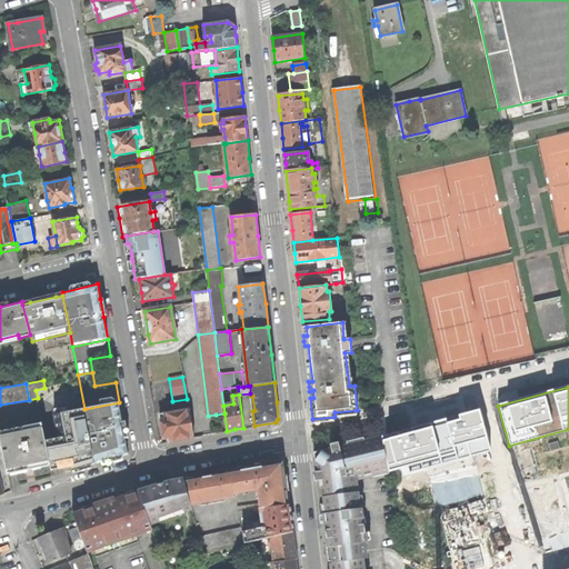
[(40,419),(48,419),(47,400),(39,401),(40,419)]
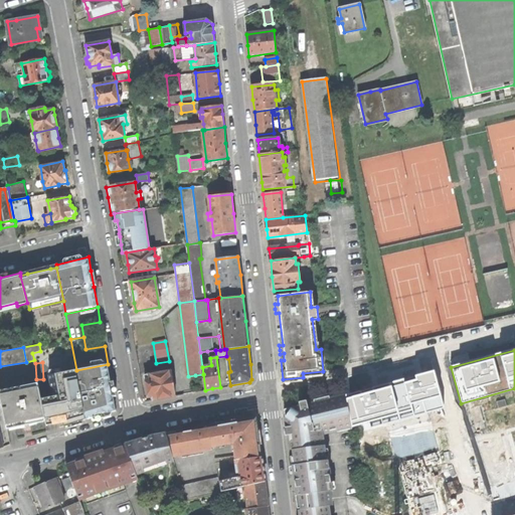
[(87,419),(117,410),(112,383),(108,364),(76,370),(87,419)]
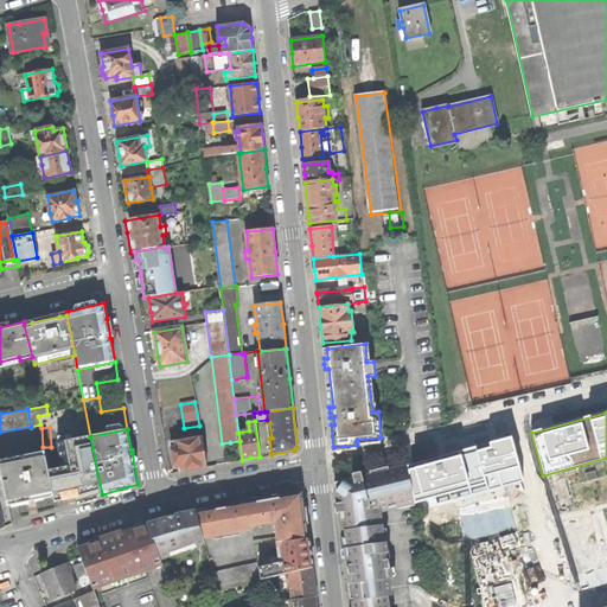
[(59,442),(78,439),(76,435),(71,433),(65,432),(61,434),(58,438),(59,442)]
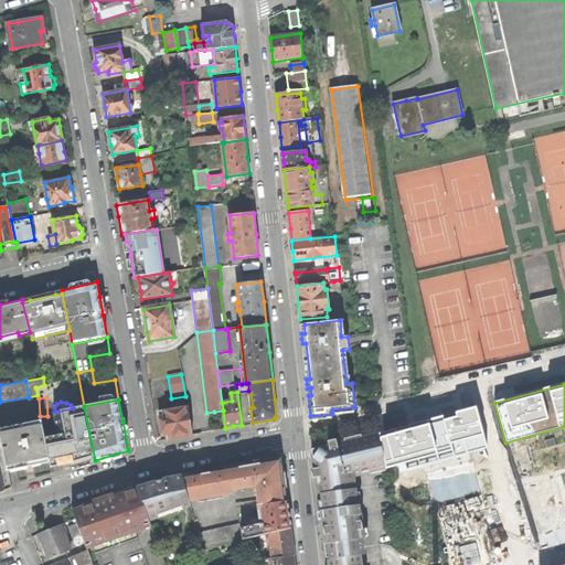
[(84,406),(73,408),(55,412),(60,436),(65,465),(71,464),(72,468),(82,465),(95,460),(84,406)]
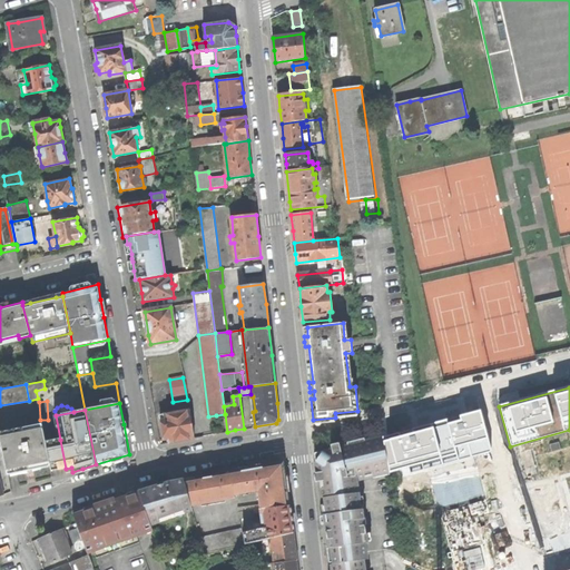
[(195,439),(190,411),(165,415),(166,419),(161,420),(165,439),(169,439),(169,442),(182,441),(195,439)]
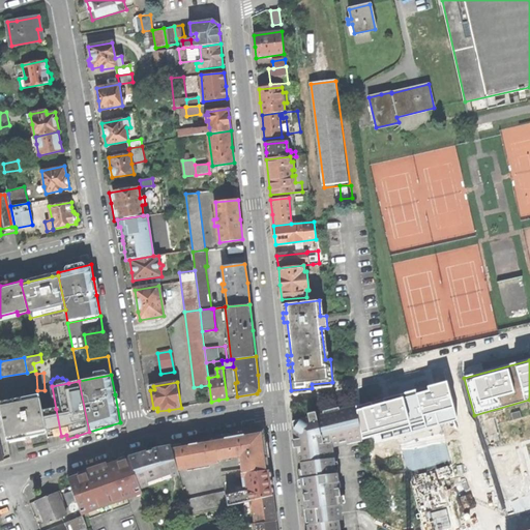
[(416,391),(356,407),(362,436),(362,439),(380,434),(381,440),(458,419),(446,382),(428,387),(429,391),(416,394),(416,391)]
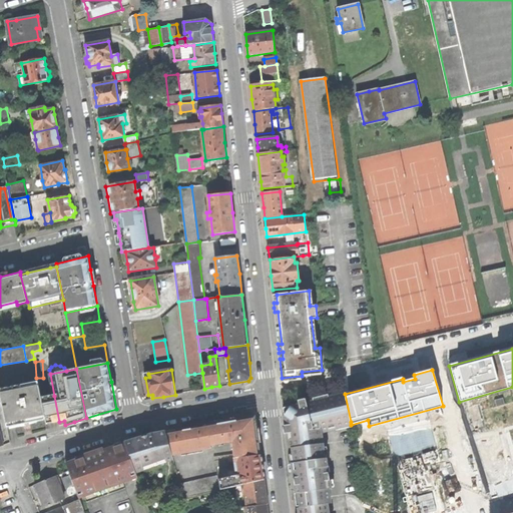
[(38,382),(0,389),(0,394),(2,405),(7,428),(23,424),(46,420),(41,398),(38,382)]
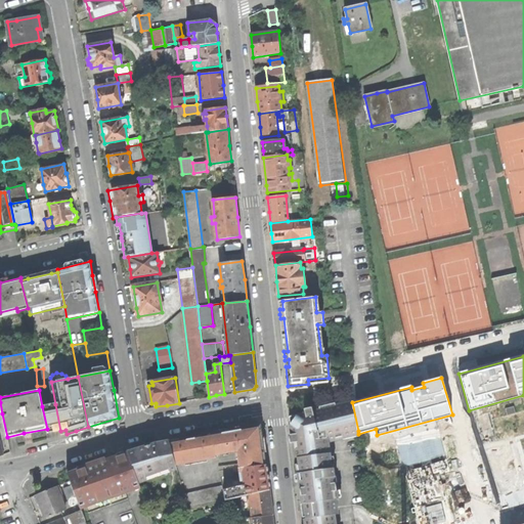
[(297,445),(298,456),(330,452),(328,440),(342,436),(342,435),(358,431),(352,402),(352,401),(298,415),(291,424),(292,434),(295,434),(297,445)]
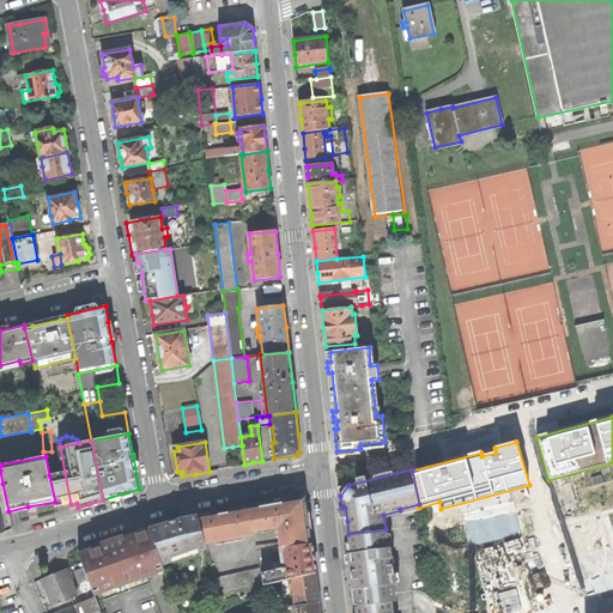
[(56,507),(71,504),(65,473),(49,475),(55,502),(56,507)]
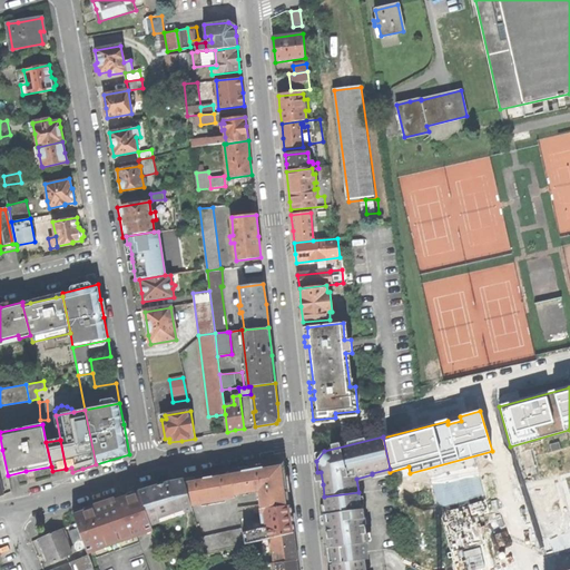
[(521,452),(528,474),(541,470),(534,449),(521,452)]
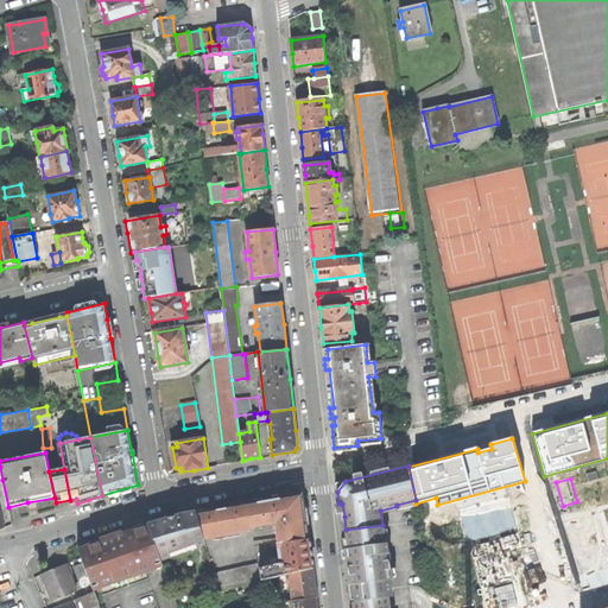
[(276,524),(279,543),(282,543),(309,539),(305,517),(303,493),(246,504),(251,529),(276,524)]
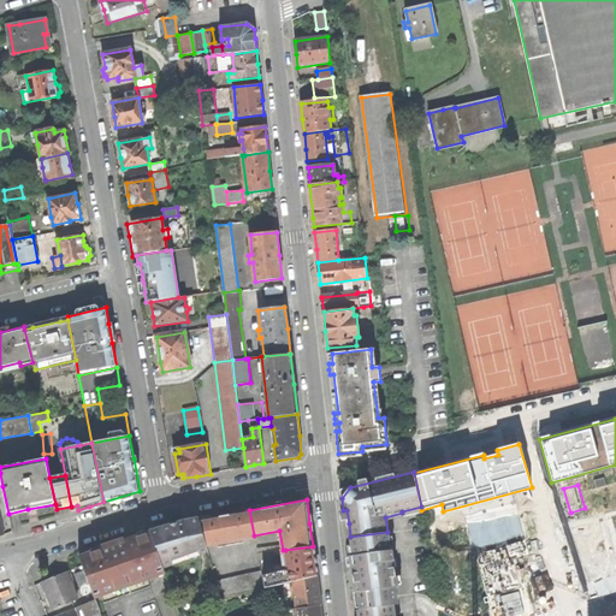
[(255,539),(254,535),(249,510),(225,514),(199,519),(207,548),(255,539)]
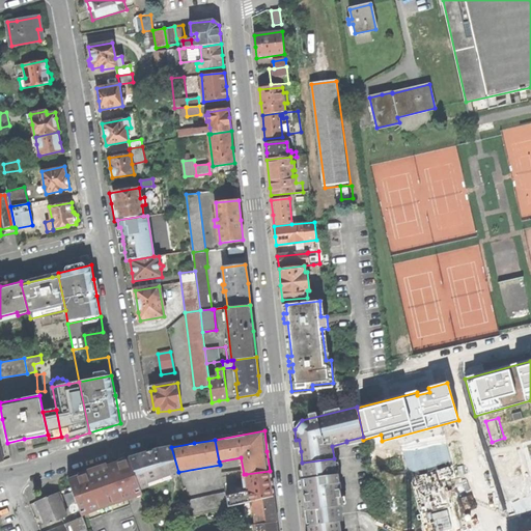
[(159,450),(137,456),(130,458),(138,483),(147,481),(171,474),(172,478),(180,476),(178,472),(171,447),(159,450)]
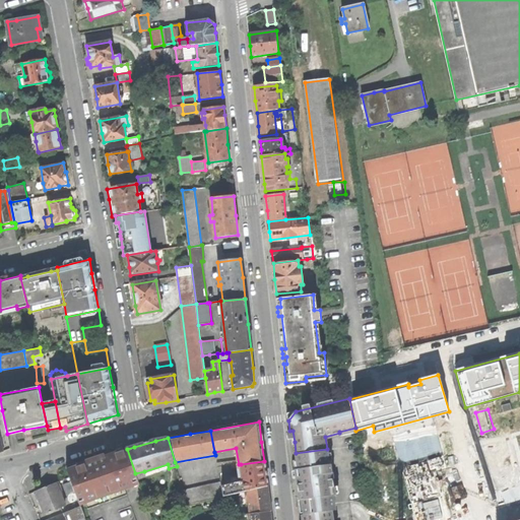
[(127,449),(119,451),(122,461),(131,488),(139,484),(135,473),(127,449)]
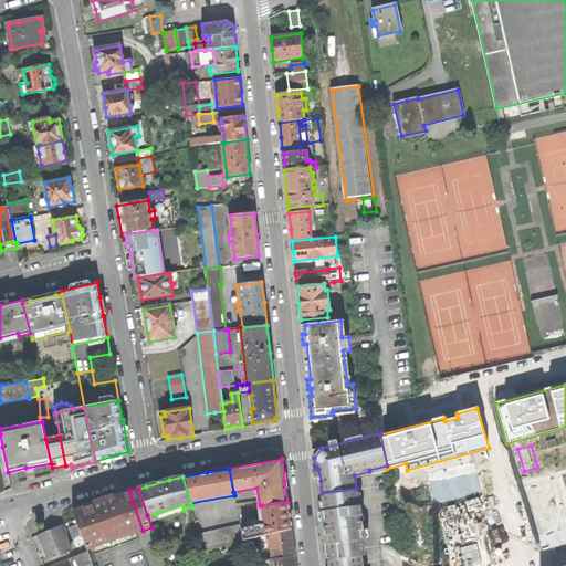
[(328,543),(331,559),(360,555),(362,555),(359,538),(364,537),(359,504),(358,504),(356,489),(322,493),(324,509),(325,519),(324,519),(327,544),(328,543)]
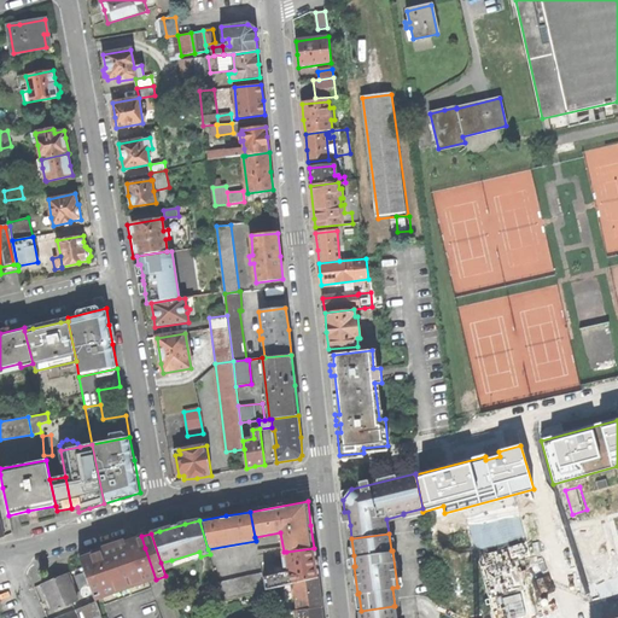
[(136,551),(145,548),(141,536),(133,538),(134,542),(136,551)]
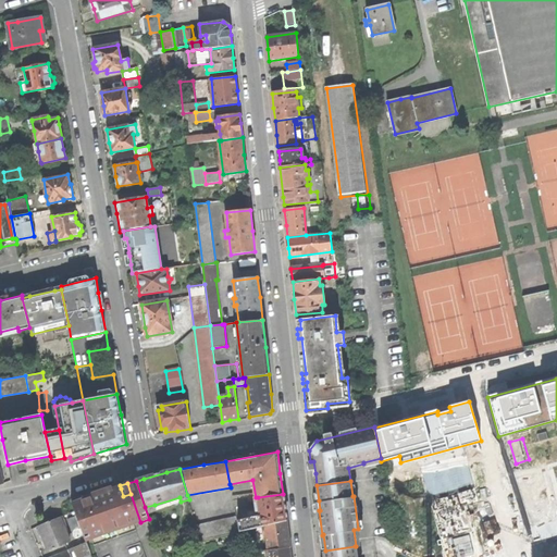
[(123,496),(121,489),(113,491),(112,489),(103,491),(118,530),(140,522),(131,494),(123,496)]
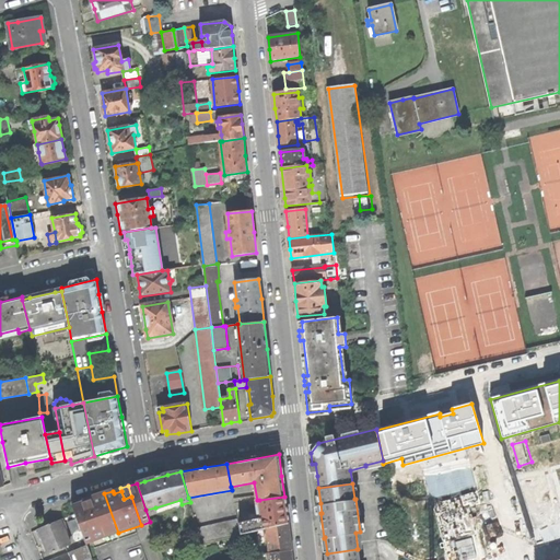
[(86,544),(118,533),(104,493),(97,496),(71,503),(86,544)]
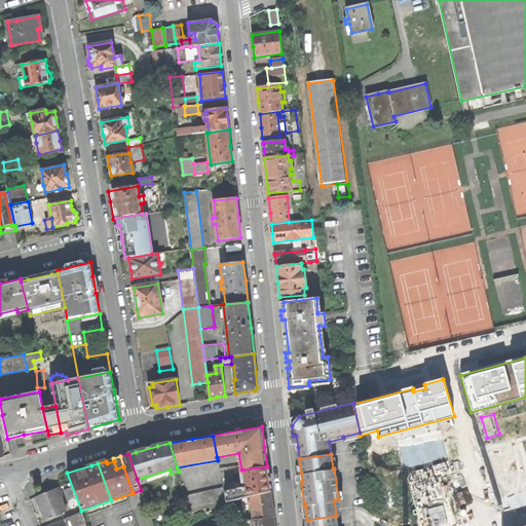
[(267,466),(243,470),(245,474),(246,487),(224,492),(227,503),(248,497),(270,492),(268,478),(267,466)]
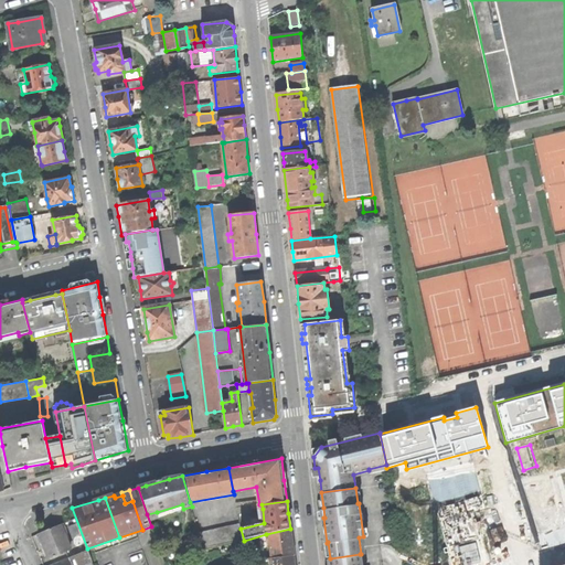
[(158,516),(183,509),(182,504),(157,512),(158,516)]
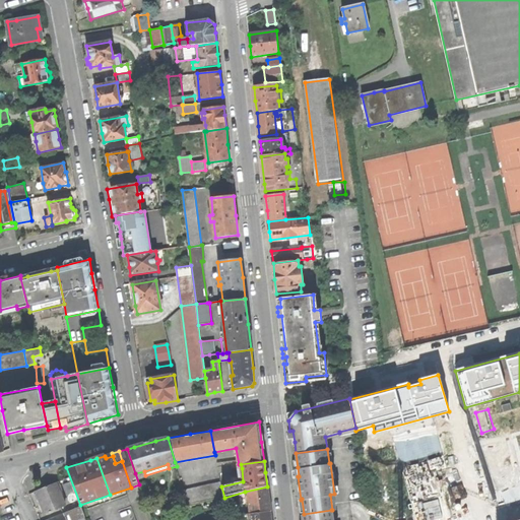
[(60,492),(56,482),(36,492),(41,503),(42,506),(45,514),(65,505),(60,492)]
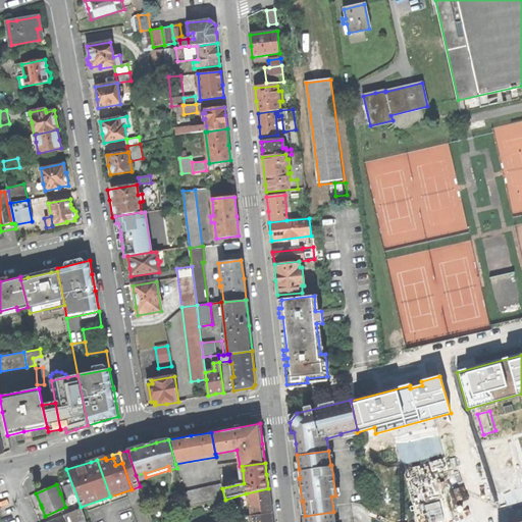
[(223,499),(225,500),(222,488),(222,484),(184,492),(189,507),(223,499)]
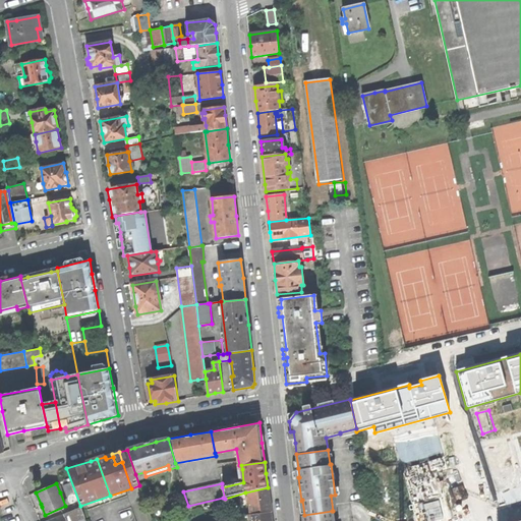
[(68,484),(64,486),(72,504),(77,502),(68,484)]
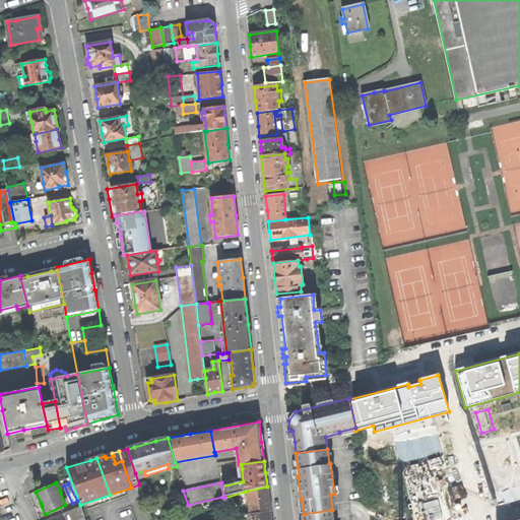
[(245,492),(248,514),(270,511),(268,498),(267,486),(245,492)]
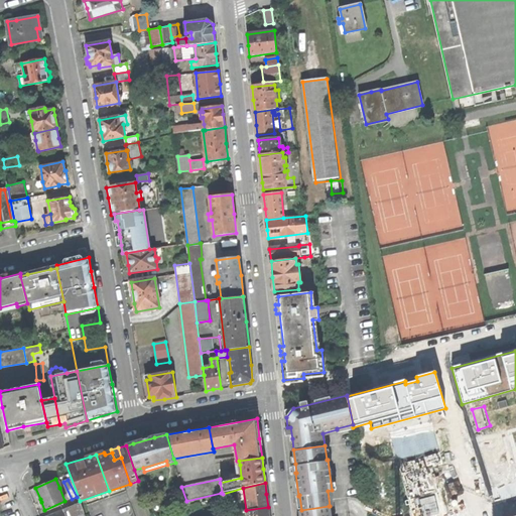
[(135,515),(126,492),(112,497),(118,515),(135,515)]
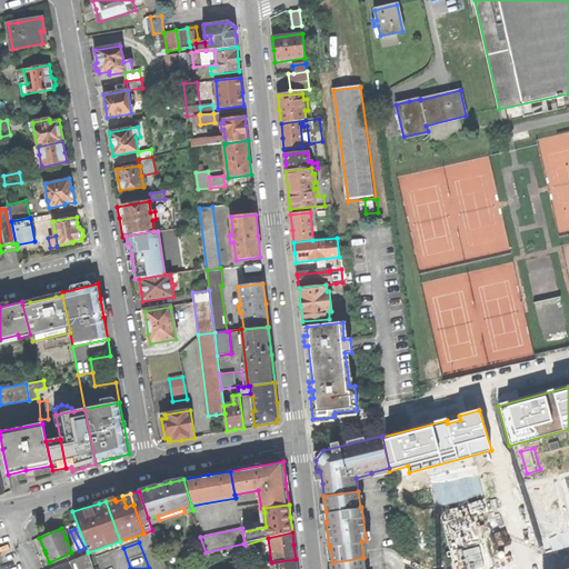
[(89,555),(51,568),(81,568),(92,565),(89,555)]
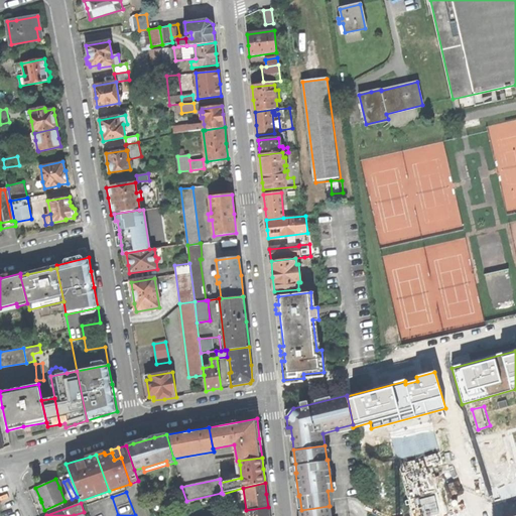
[(330,515),(329,506),(301,510),(299,510),(300,515),(330,515)]
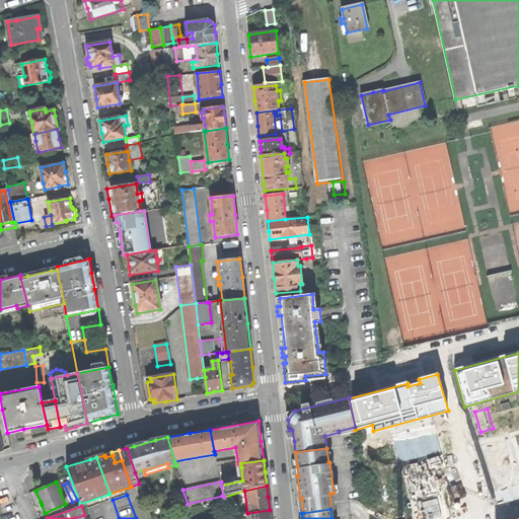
[(228,516),(228,518),(270,518),(270,510),(247,513),(228,516)]
